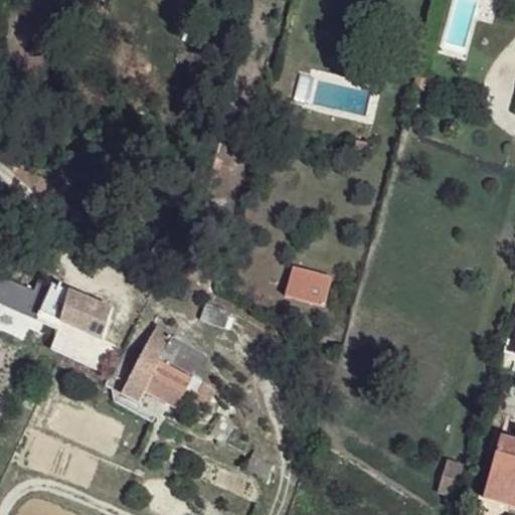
[(297,267),(288,297),(323,307),(332,277),(297,267)]
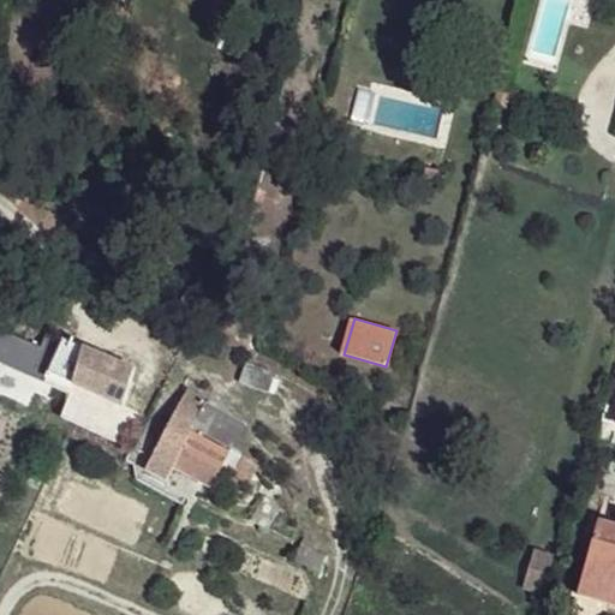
[(0,330),(0,364),(69,394),(72,384),(124,405),(137,370),(42,335),(37,347),(0,330)]
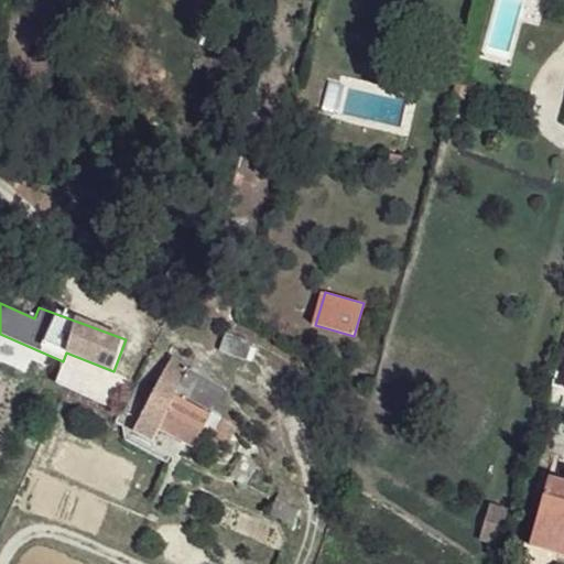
[(190,367),(171,357),(132,431),(152,441),(158,427),(176,397),(179,391),(187,373),(190,367)]
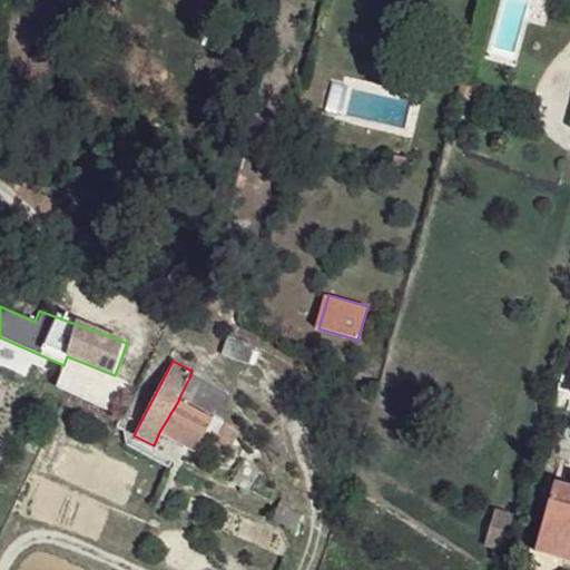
[(202,382),(189,377),(180,395),(192,403),(202,382)]
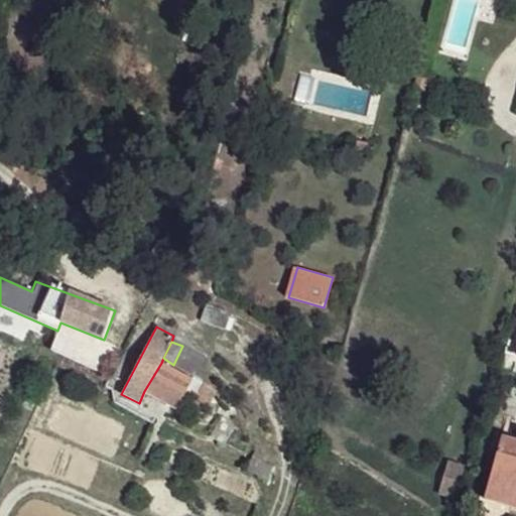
[(192,379),(161,363),(144,391),(177,407),(192,379)]
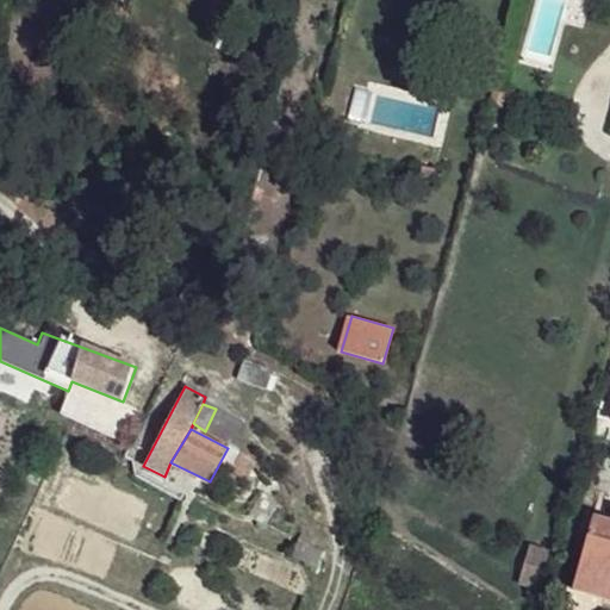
[(251,470),(235,460),(230,471),(247,479),(251,470)]
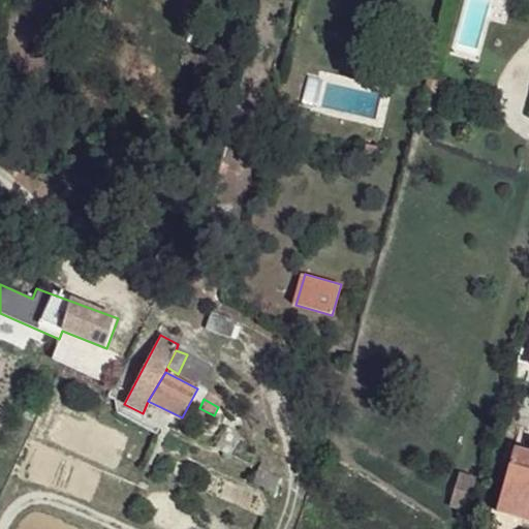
[(528,455),(519,450),(501,512),(528,521),(528,455)]
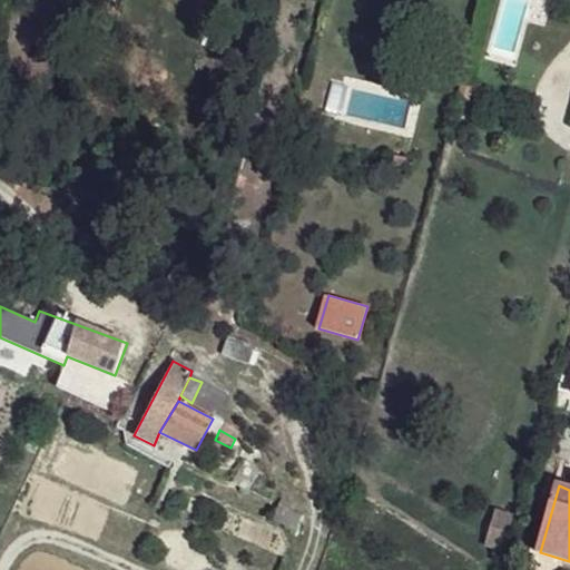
[(494,536),(512,542),(520,516),(504,510),(494,536)]
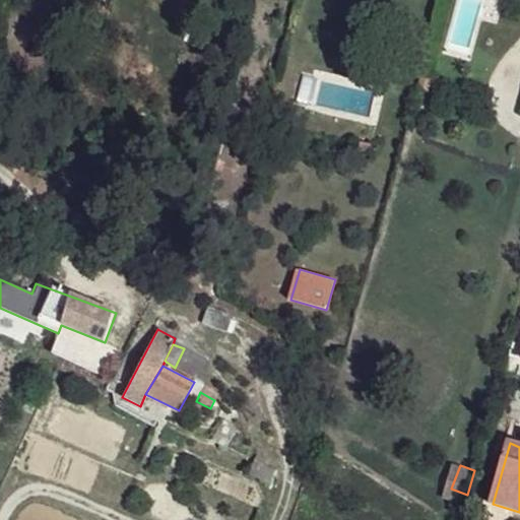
[(480,473),(474,470),(467,495),(471,495),(480,473)]
